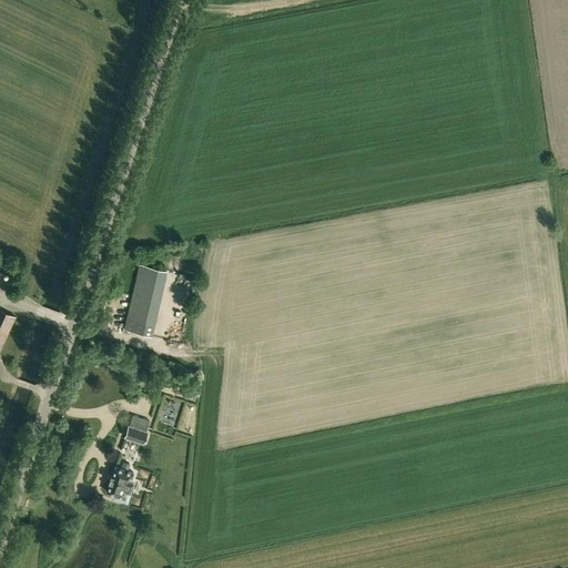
[(124,328),(152,335),(168,267),(140,261),(124,328)]
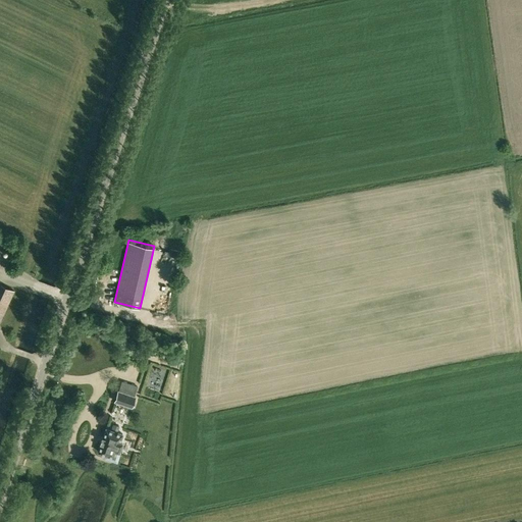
[(0,320),(14,291),(1,284),(0,285),(0,320)]
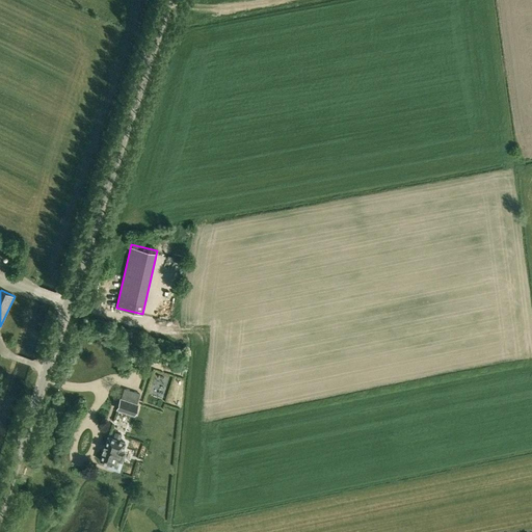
[(152,358),(147,356),(142,367),(149,369),(152,358)]
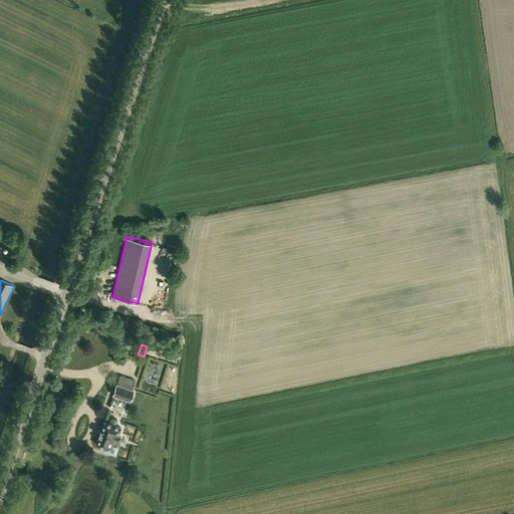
[(129,400),(132,390),(115,384),(112,395),(129,400)]
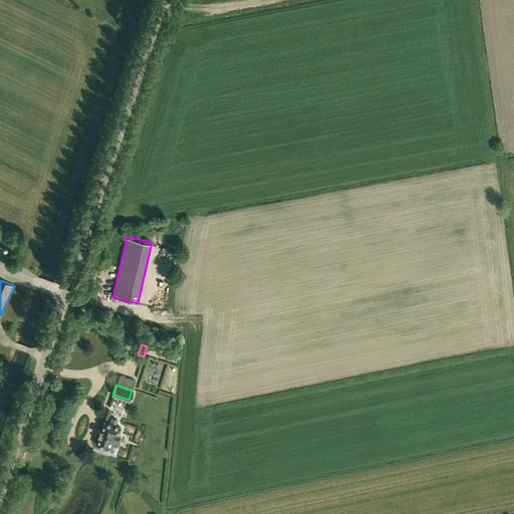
[(116,443),(119,434),(117,433),(119,426),(114,424),(116,419),(110,417),(108,422),(103,421),(95,444),(102,447),(111,450),(114,442),(116,443)]
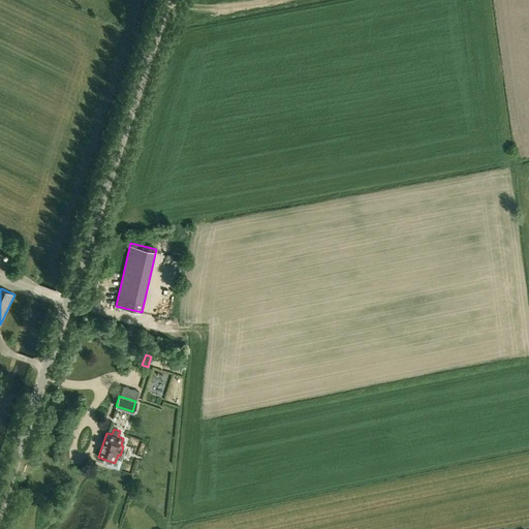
All buildings are outlined.
